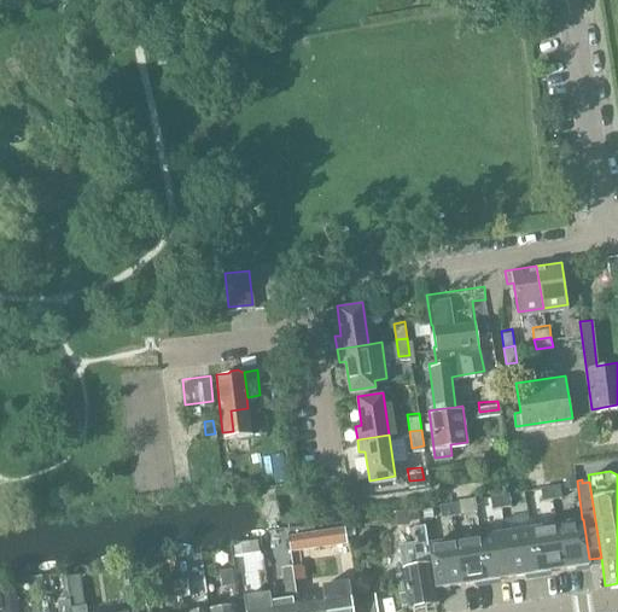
[(551,485),(552,497),(561,495),(560,484),(551,485)]
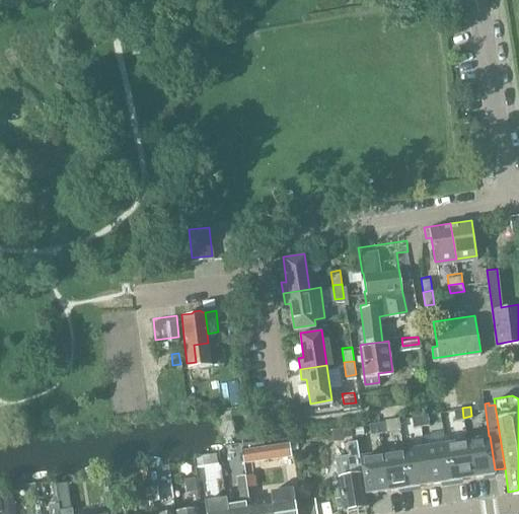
[(456,419),(463,418),(462,408),(454,409),(456,419)]
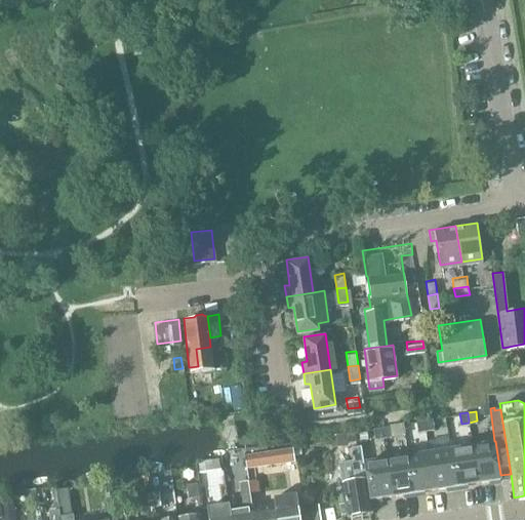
[(425,420),(427,430),(434,428),(433,418),(425,420)]
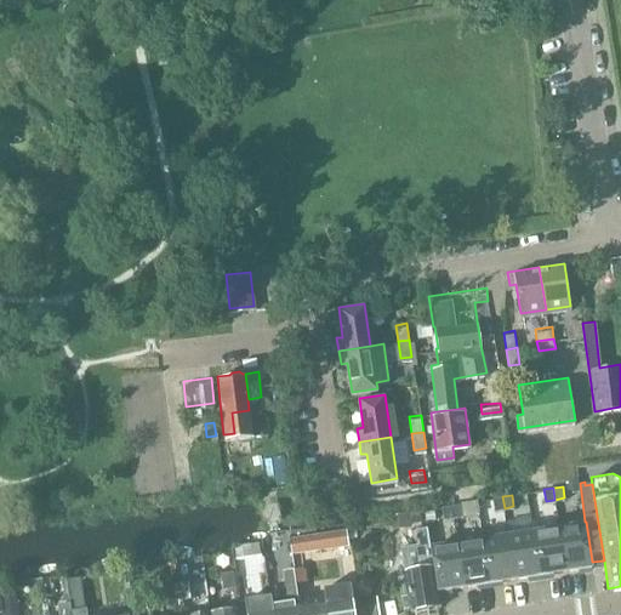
[(495,510),(505,508),(502,496),(493,497),(495,510)]
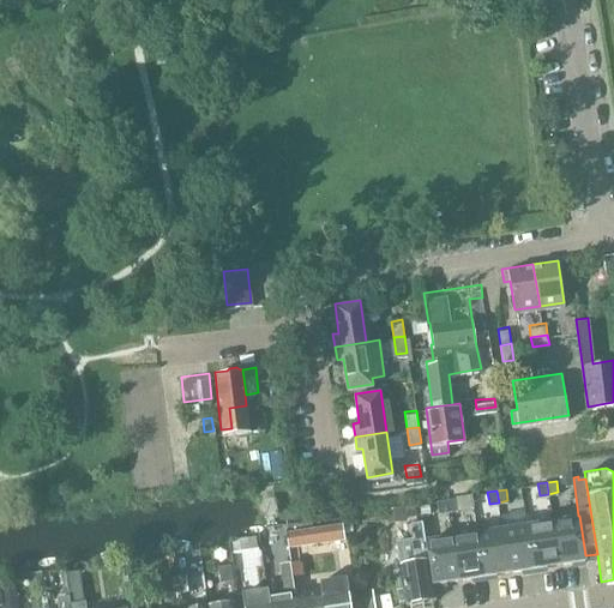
[(264,498),(265,511),(277,509),(275,497),(264,498)]
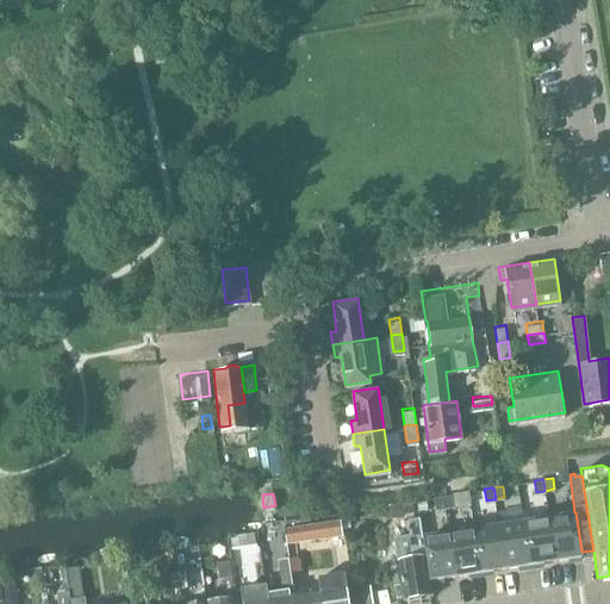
[(443,496),(446,508),(455,505),(453,494),(443,496)]
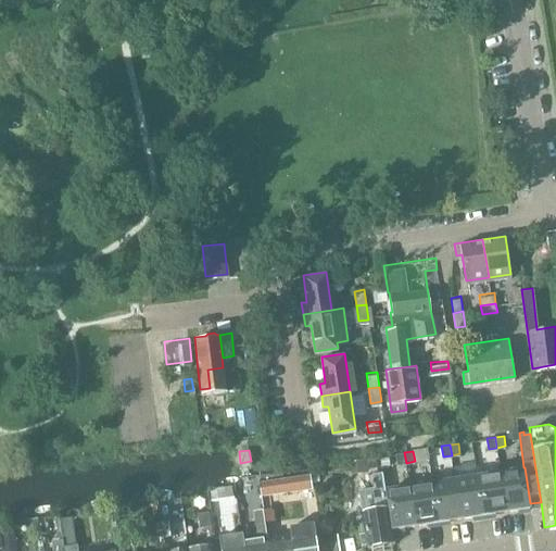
[(397,464),(406,463),(404,452),(395,453),(397,464)]
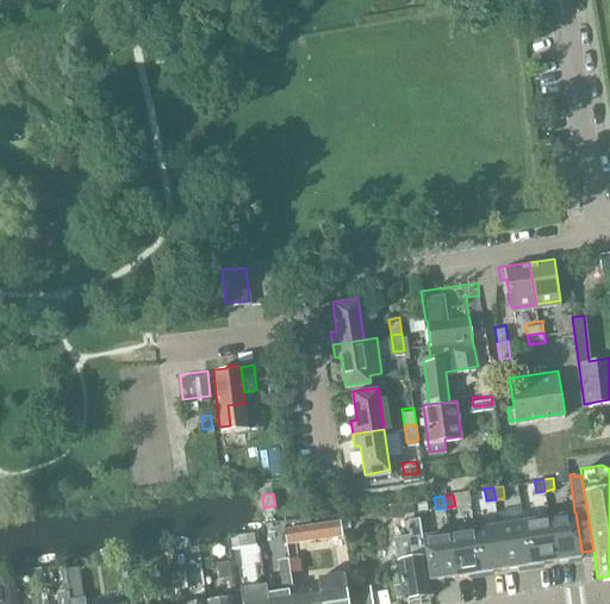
[(576,512),(574,512),(549,516),(556,559),(583,555),(582,552),(576,512)]
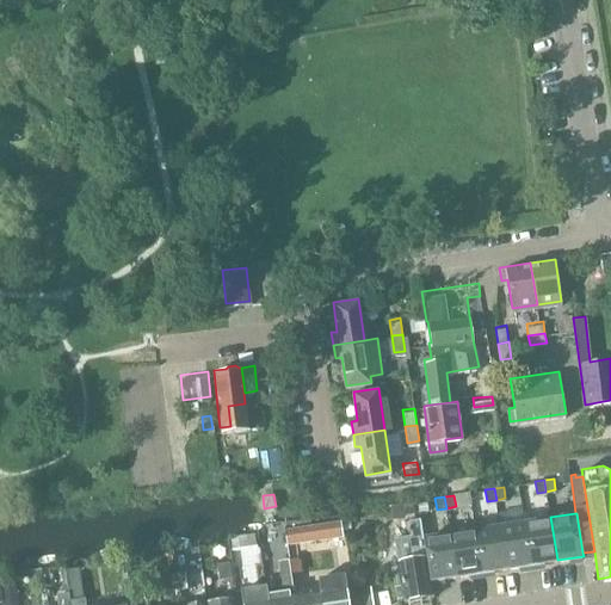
[(394,535),(397,557),(405,597),(432,593),(420,516),(408,518),(411,532),(394,535)]
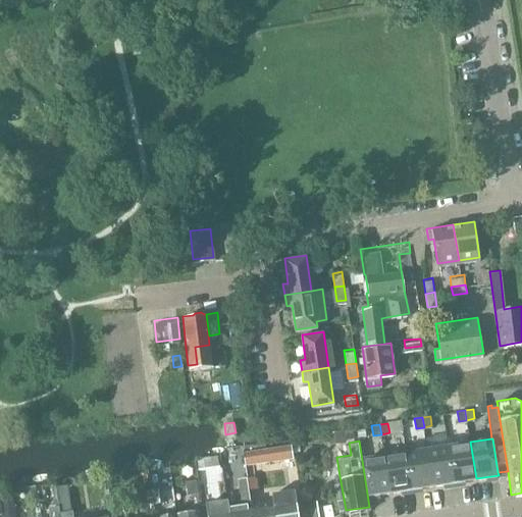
[(476,478),(470,442),(449,446),(455,481),(476,478)]
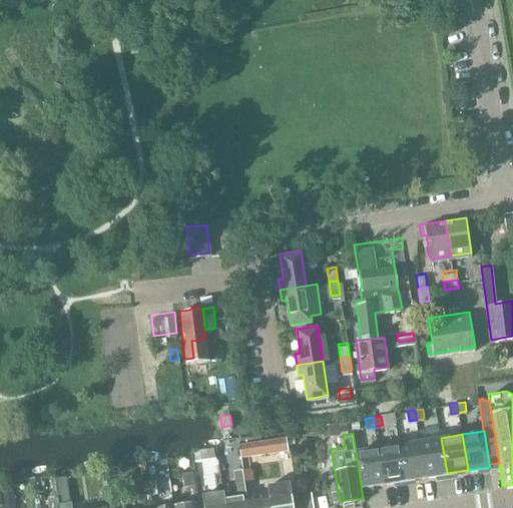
[(285,436),(261,439),(263,450),(287,447),(285,436)]
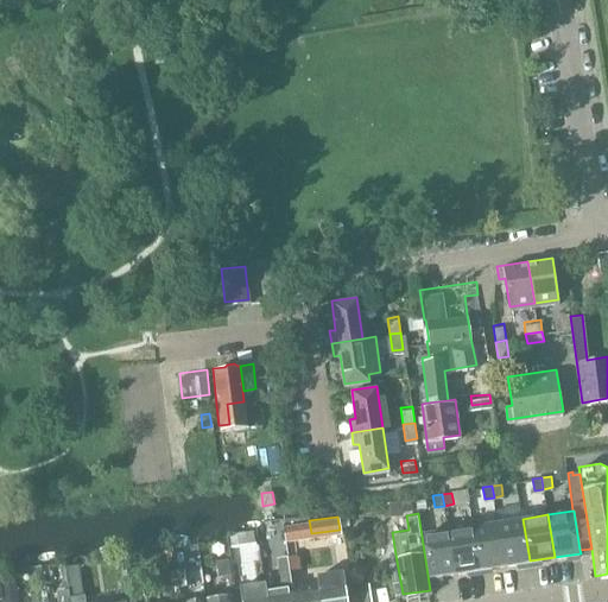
[(530,561),(523,519),(498,523),(505,565),(530,561)]
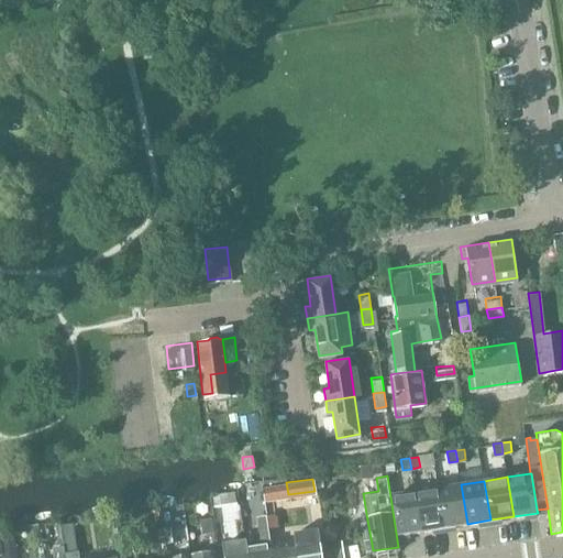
[(467,524),(461,484),(438,488),(444,527),(467,524)]
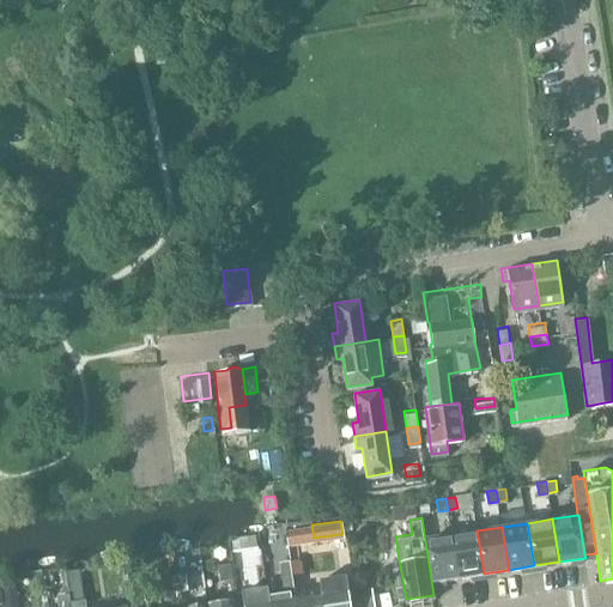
[(484,574),(477,530),(451,535),(459,577),(484,574)]
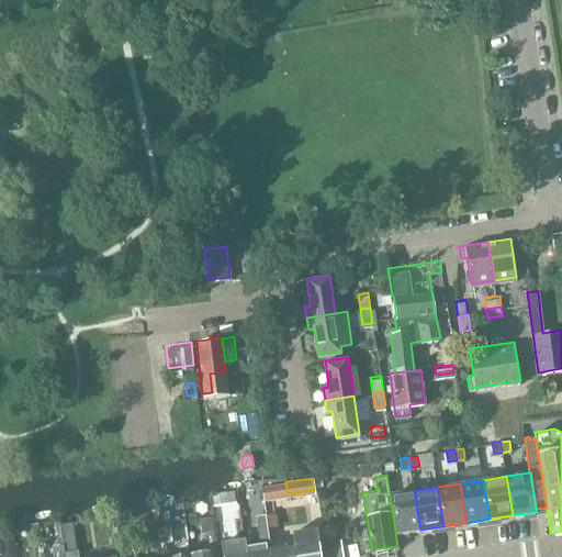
[(234,488),(212,492),(213,503),(236,499),(234,488)]
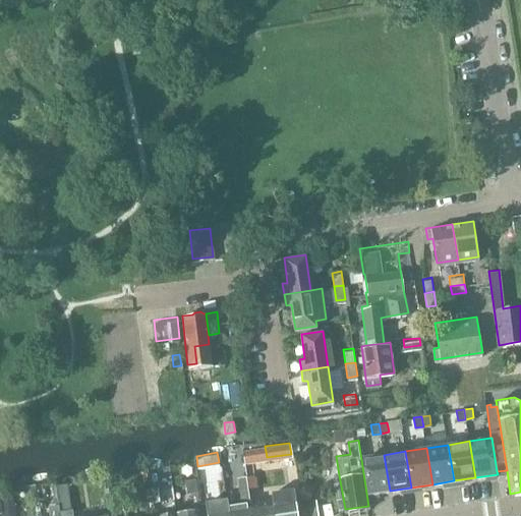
[(390,491),(384,455),(361,458),(367,495),(390,491)]
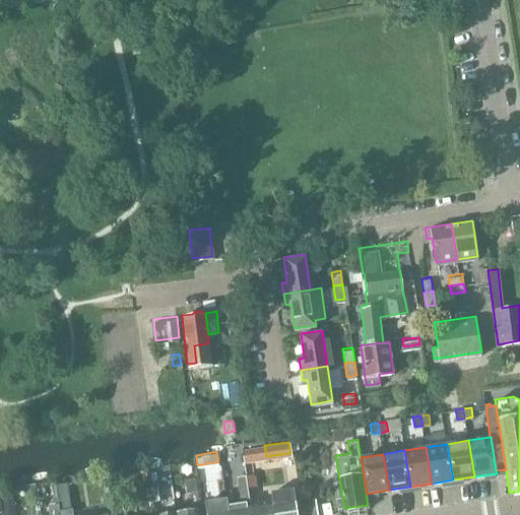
[(255,472),(246,473),(248,488),(257,487),(255,472)]
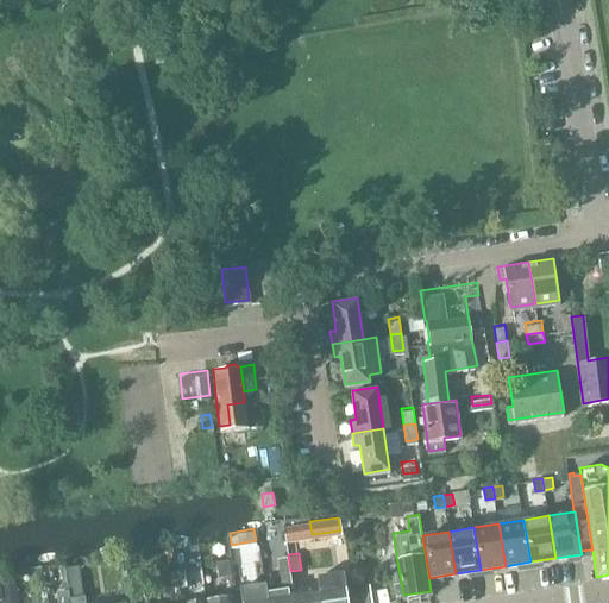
[(282,588),(268,590),(269,602),(295,602),(293,586),(290,571),(288,554),(277,557),(282,588)]
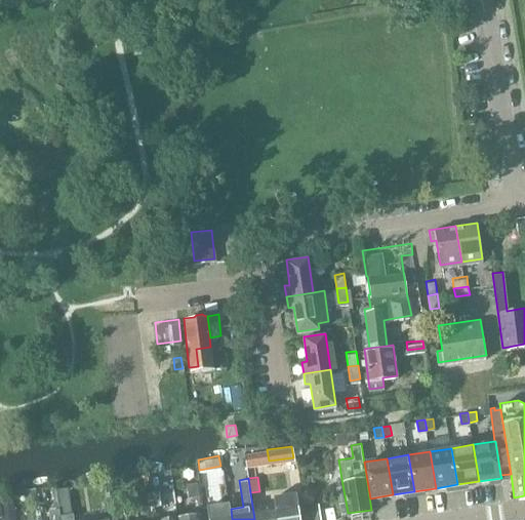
[(197,480),(188,481),(189,494),(198,493),(197,480)]
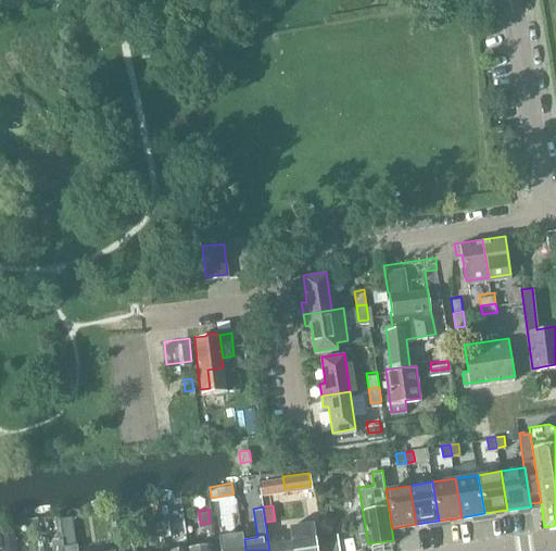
[(43,513),(33,515),(33,516),(35,531),(46,529),(43,515),(43,513)]
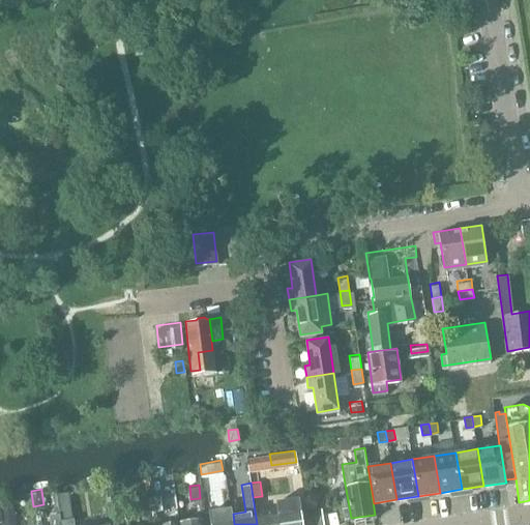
[(56,492),(60,519),(74,517),(69,490),(56,492)]
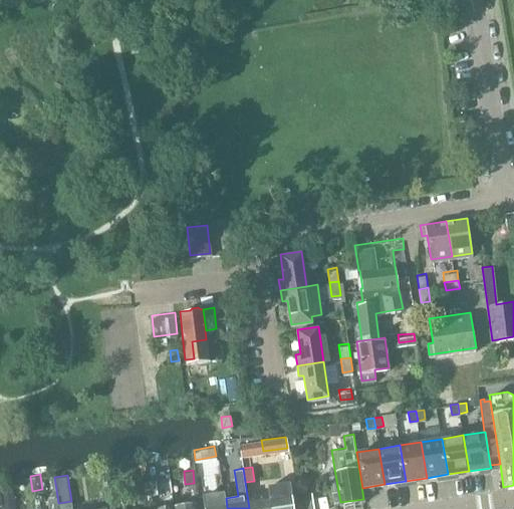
[(106,508),(113,508),(108,481),(101,482),(104,497),(106,508)]
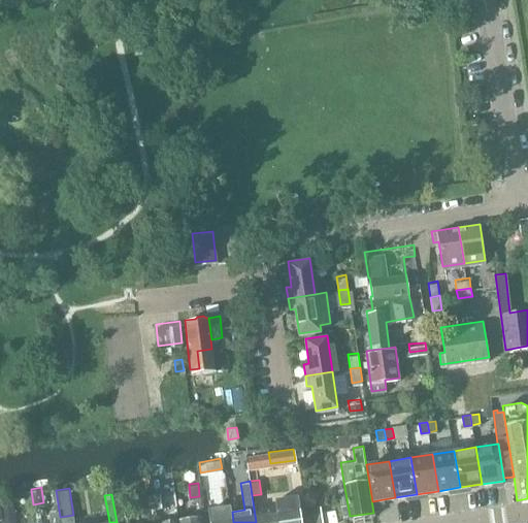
[(276,505),(278,522),(301,522),(298,494),(275,497),(276,505)]
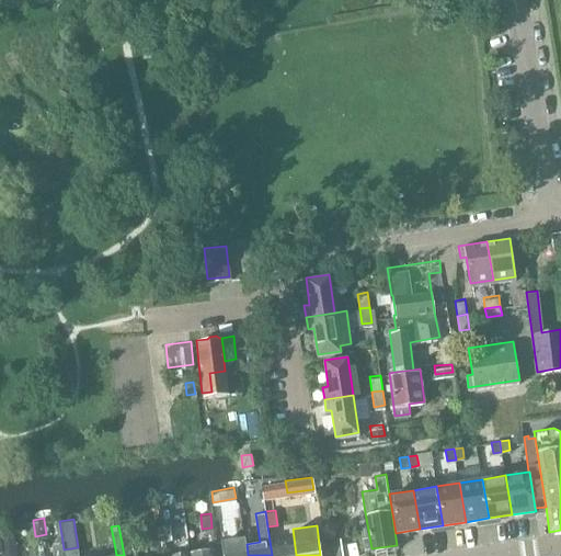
[(248,555),(247,544),(244,535),(220,539),(222,555),(248,555)]
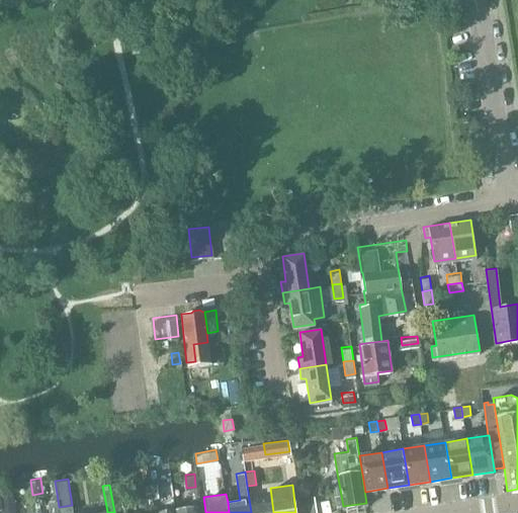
[(298,497),(300,504),(300,512),(317,512),(315,494),(298,497)]
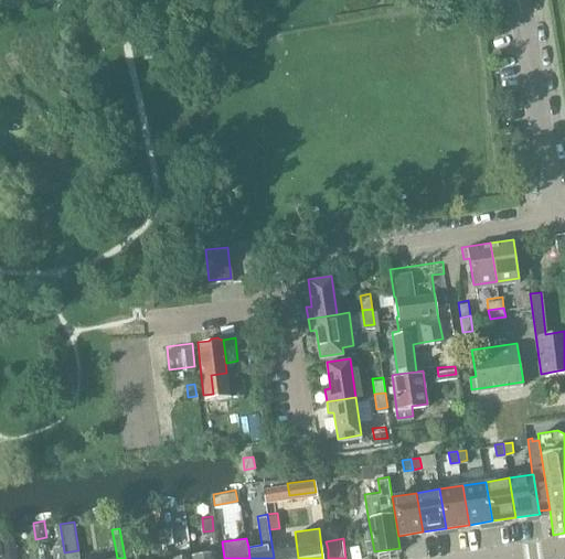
[(272,544),(274,558),(298,558),(296,540),(281,541),(272,544)]
